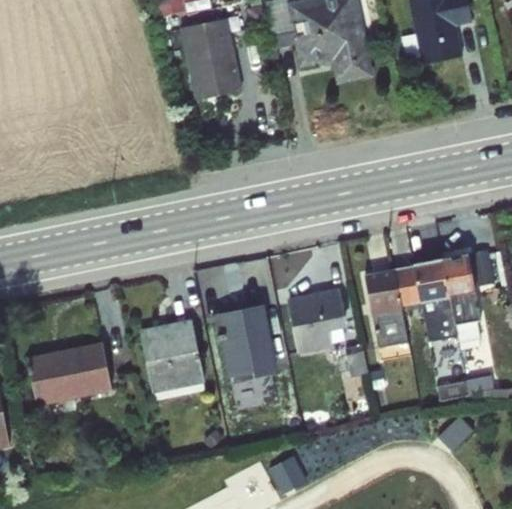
[(360,0),(289,0),(270,3),(277,47),(296,44),(299,66),(334,60),(338,84),(374,78),(360,0)]
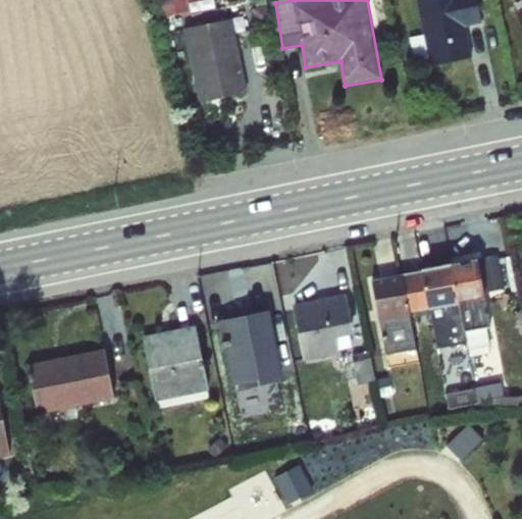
[(416,0),(433,66),(475,56),(468,27),(484,22),(478,0),(416,0)]
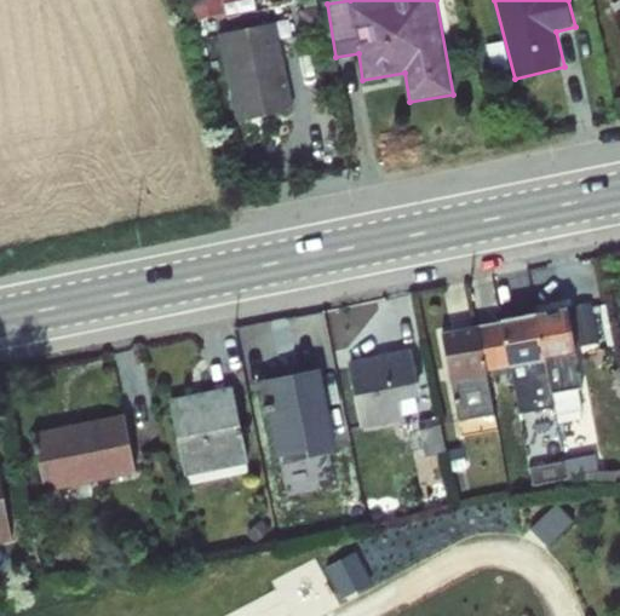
[(279,21),(220,33),(239,122),(298,109),(279,21)]
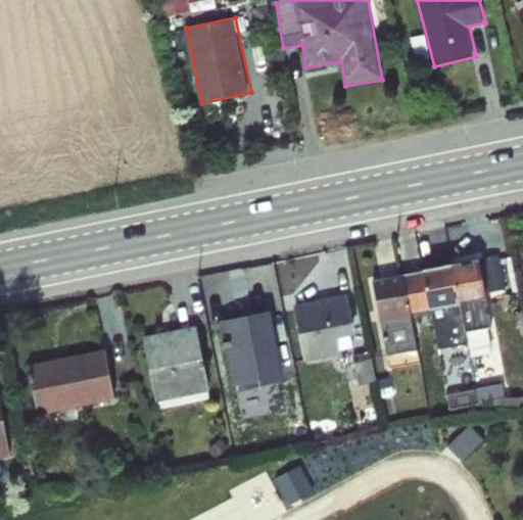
[(489,261),(373,277),(384,355),(417,350),(412,313),(433,310),(438,347),(471,343),(472,351),(494,348),(486,292),(510,289),(506,256),(489,258),(489,261)]
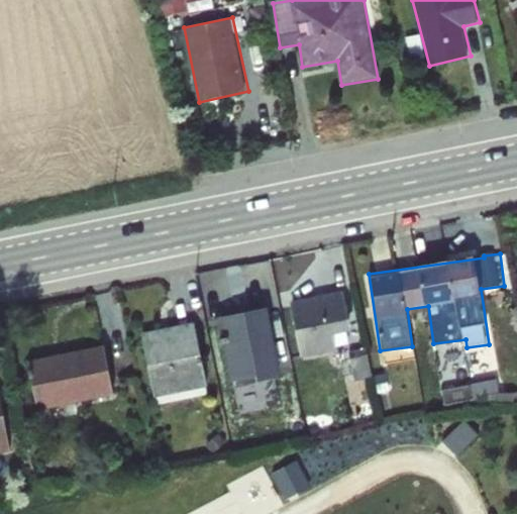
[(291,298),(297,354),(335,351),(334,333),(350,331),(346,293),(291,298)]
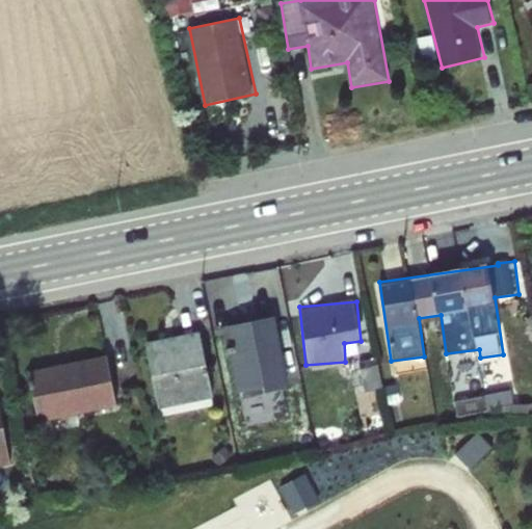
[(272,314),(222,327),(241,397),(291,384),(272,314)]
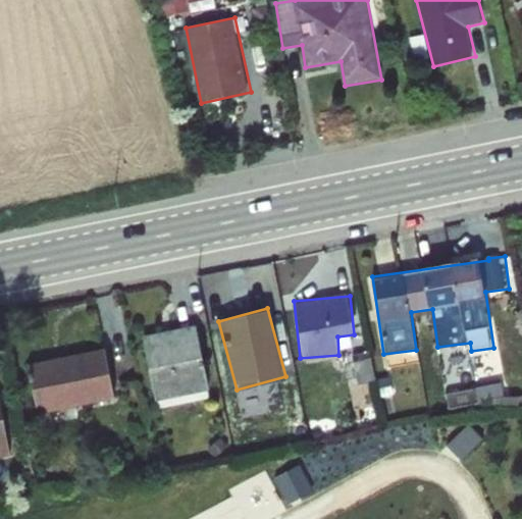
[(191,323),(138,338),(158,410),(211,395),(191,323)]
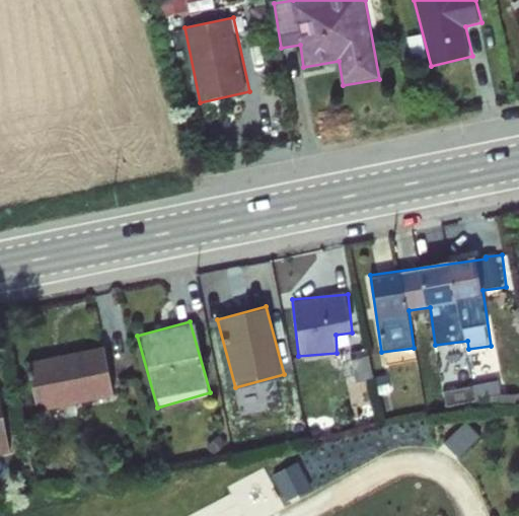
[(35,412),(114,397),(103,347),(26,362),(35,412)]
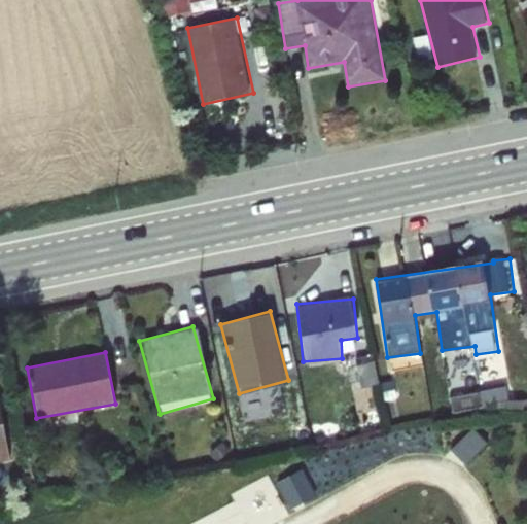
[(507,386),(481,387),(481,400),(508,400),(507,386)]
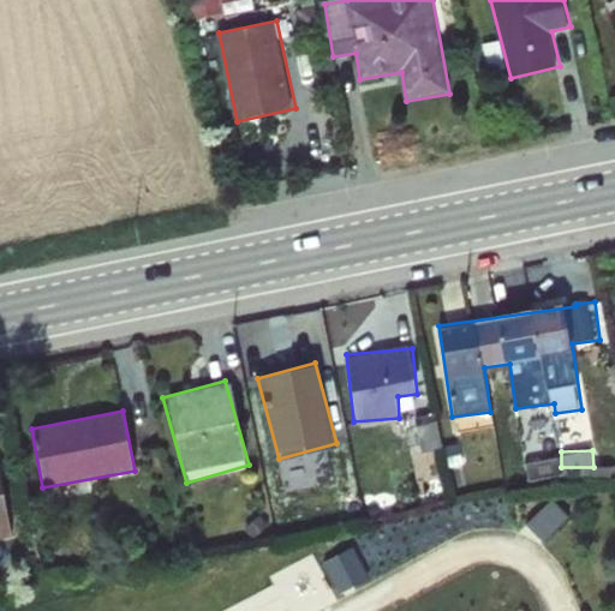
[(0,540),(12,539),(3,462),(0,462),(0,540)]
